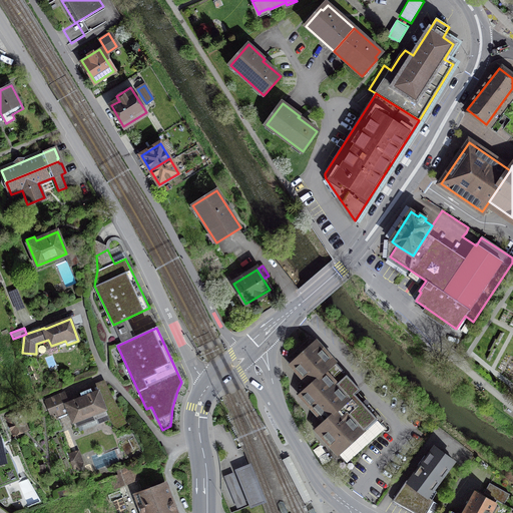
[(324,422),(356,394),(361,390),(317,341),(290,365),(309,386),(299,395),(324,422)]
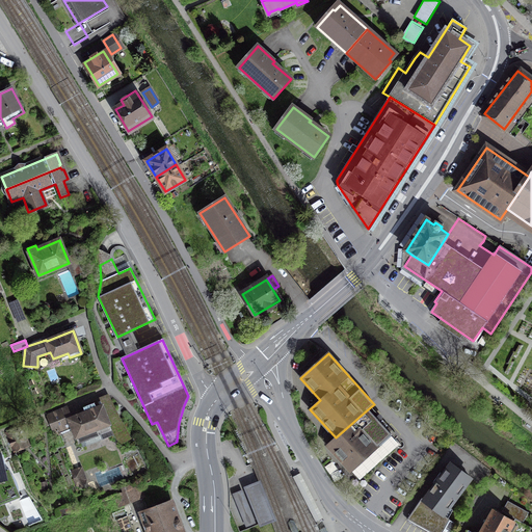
[(67,407),(50,415),(55,427),(70,422),(78,443),(102,433),(104,437),(113,434),(114,433),(120,444),(130,439),(118,419),(117,420),(108,395),(92,401),(94,403),(83,407),(85,411),(72,418),(67,407)]
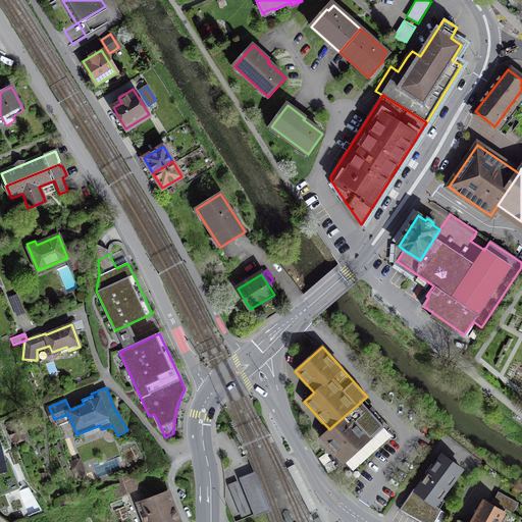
[(362,401),(329,429),(321,437),(344,463),(348,460),(381,429),(384,426),(362,401)]
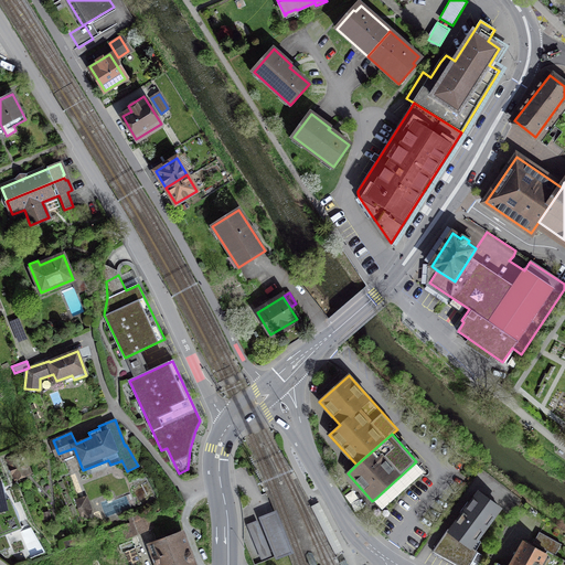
[(0,491),(0,534),(20,526),(19,524),(20,523),(19,514),(16,507),(11,502),(10,502),(9,499),(2,501),(0,491)]
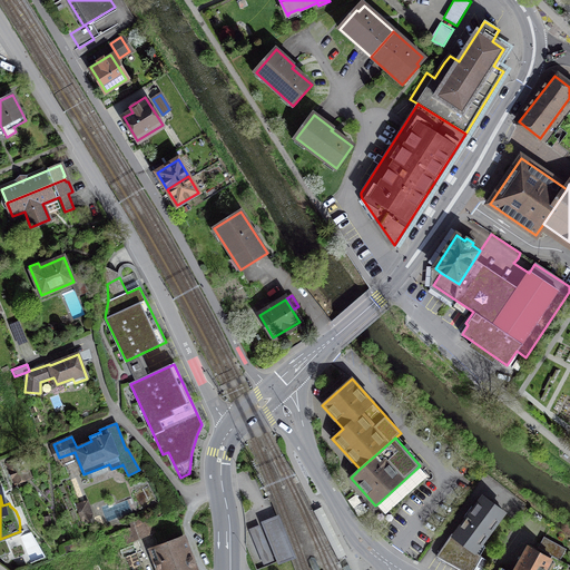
[(179,497),(164,502),(168,512),(183,507),(179,497)]
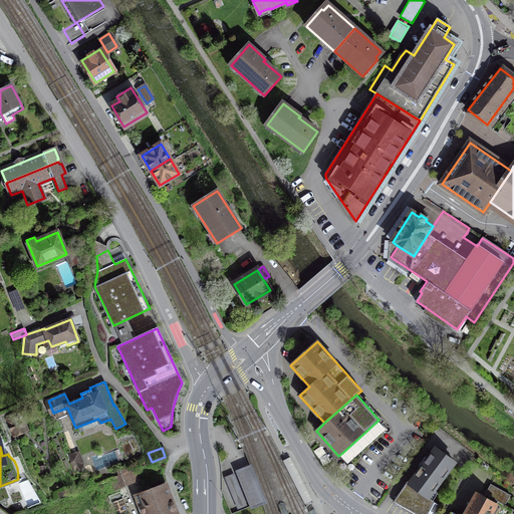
[(453,461),(436,448),(410,482),(408,481),(394,501),(417,513),(426,513),(434,500),(429,497),(446,475),(444,474),(453,461)]
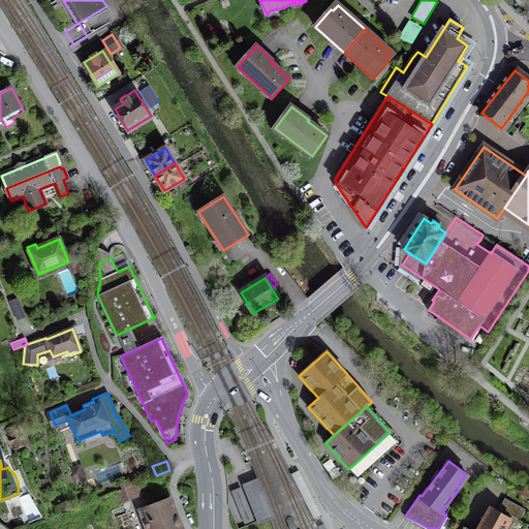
[(80,466),(72,469),(78,483),(84,485),(84,476),(80,466)]
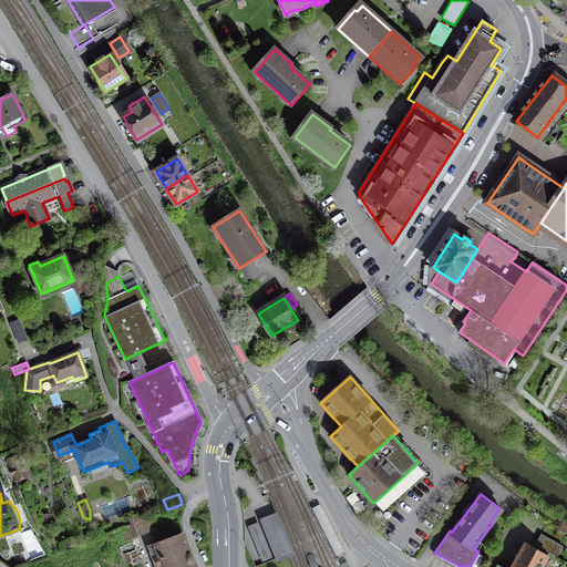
[(276,515),(267,518),(281,553),(290,549),(276,515)]
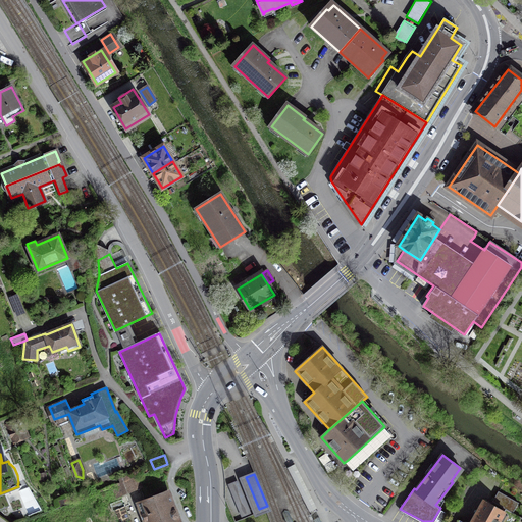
[(131,479),(111,486),(115,497),(135,489),(131,479)]
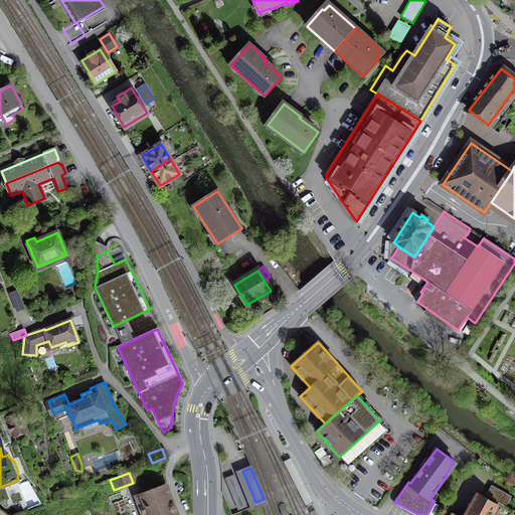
[(177,514),(166,485),(136,496),(143,514),(177,514)]
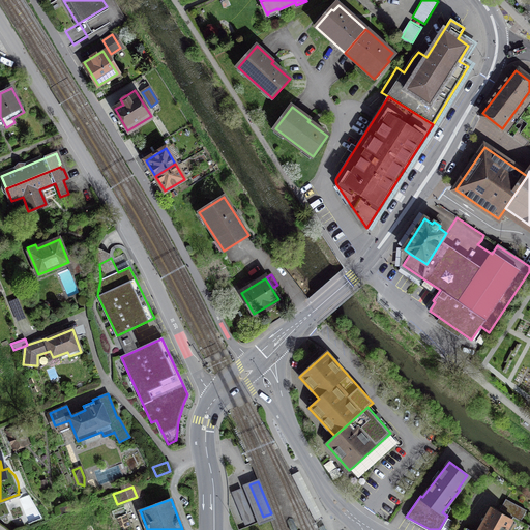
[(499,511),(491,507),(484,519),(488,521),(482,529),(470,529),(467,528),(466,529),(526,529),(529,526),(521,521),(527,510),(506,499),(499,511)]
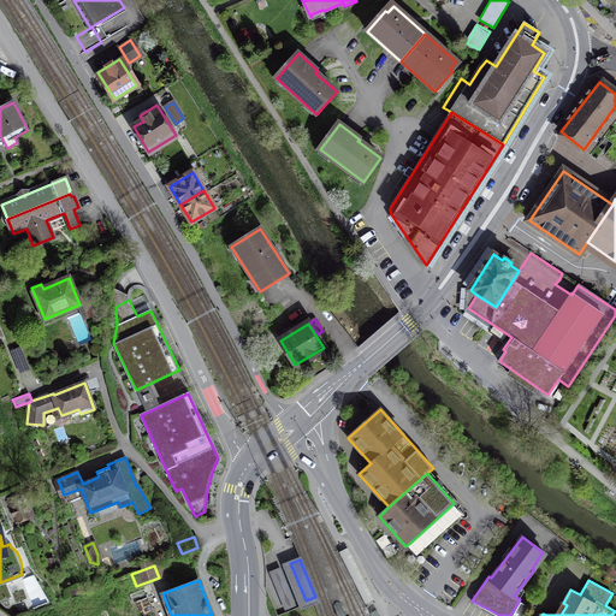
[(130,594),(132,603),(154,596),(149,585),(143,587),(143,588),(130,594)]
